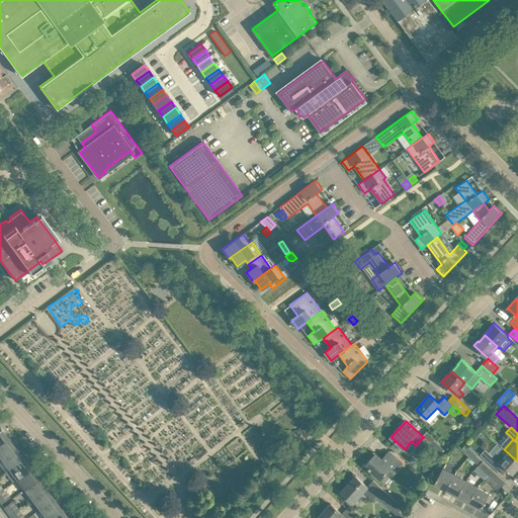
[(444,451),(433,441),(435,438),(427,430),(422,436),(424,437),(425,438),(421,442),(428,448),(427,449),(437,458),(444,451)]
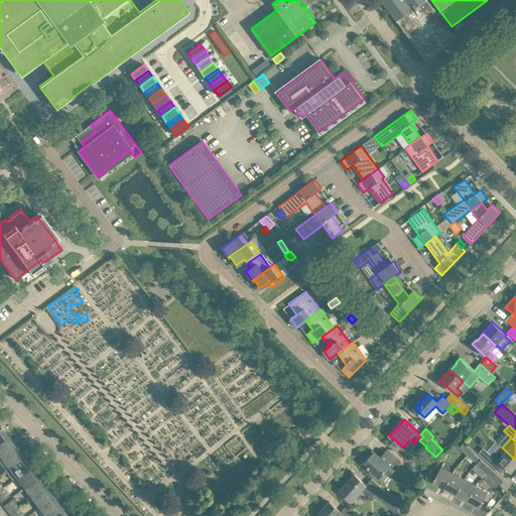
[(0,455),(1,458),(15,446),(8,436),(0,441),(0,455)]
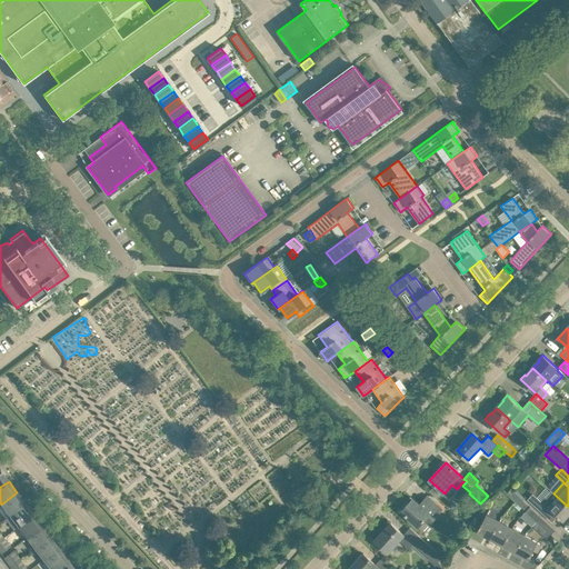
[(516,501),(520,497),(511,489),(507,493),(516,501)]
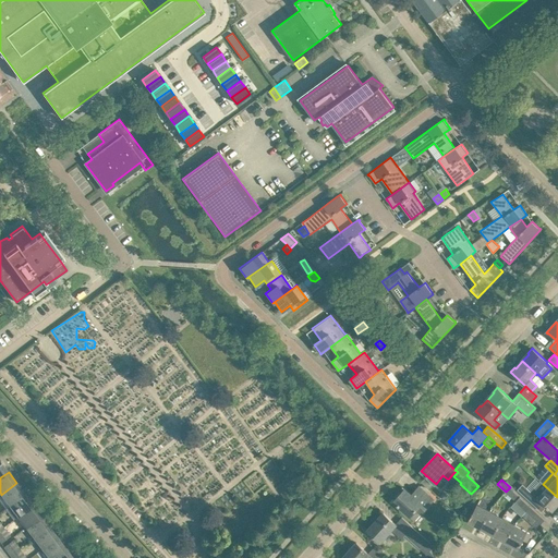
[(522,484),(518,489),(531,501),(535,496),(552,511),(557,504),(557,497),(543,484),(540,481),(530,490),(525,487),(522,484)]
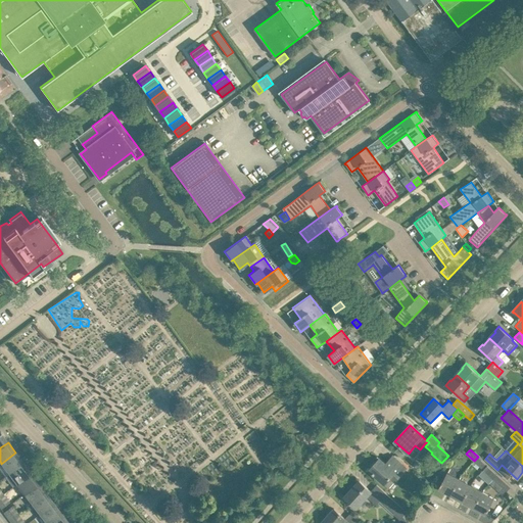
[(15,453),(1,464),(9,474),(24,463),(15,453)]
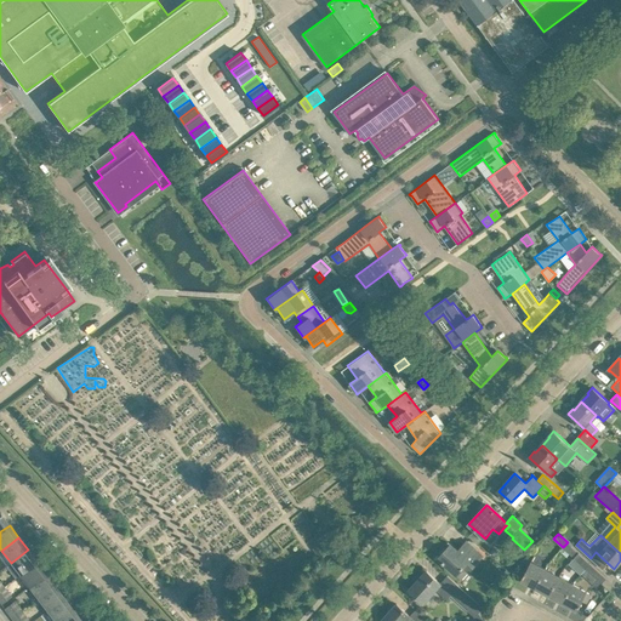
[(313,548),(322,558),(328,553),(320,542),(313,548)]
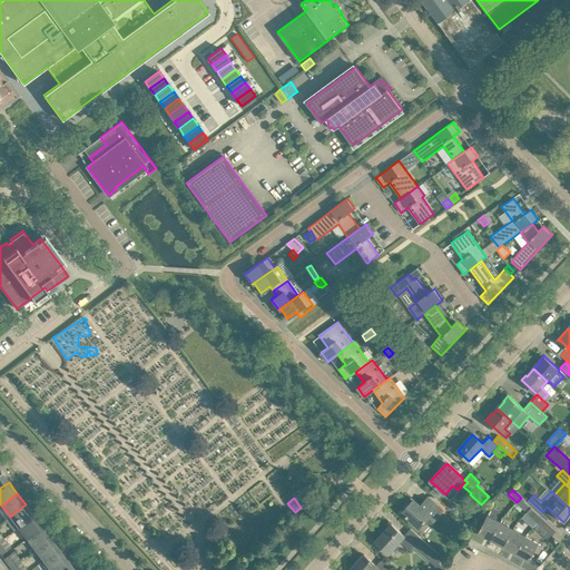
[(408,517),(419,527),(425,520),(430,523),(442,510),(428,498),(420,507),(413,500),(402,512),(406,516),(405,516),(408,517)]
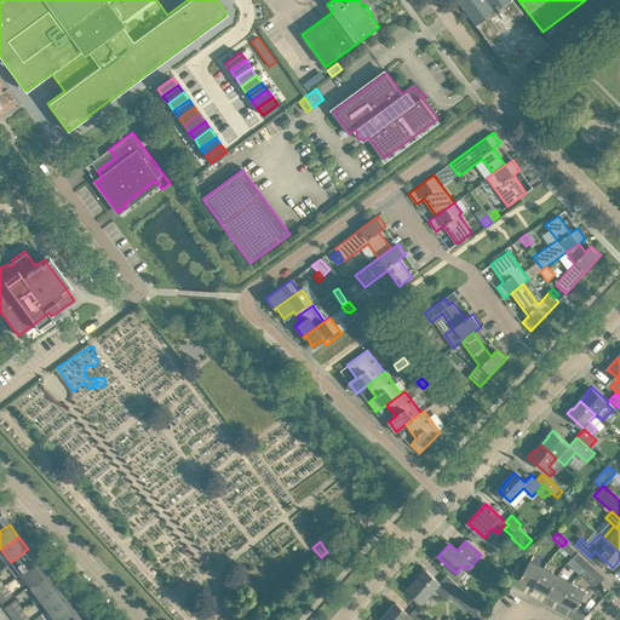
[(562,546),(572,556),(575,550),(567,541),(562,546)]
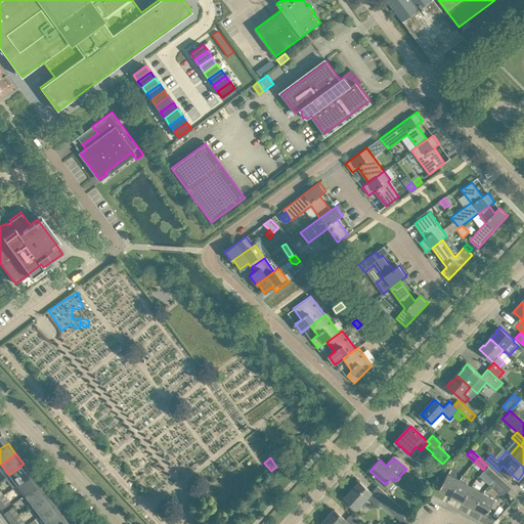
[(9,475),(16,484),(31,474),(24,464),(9,475)]
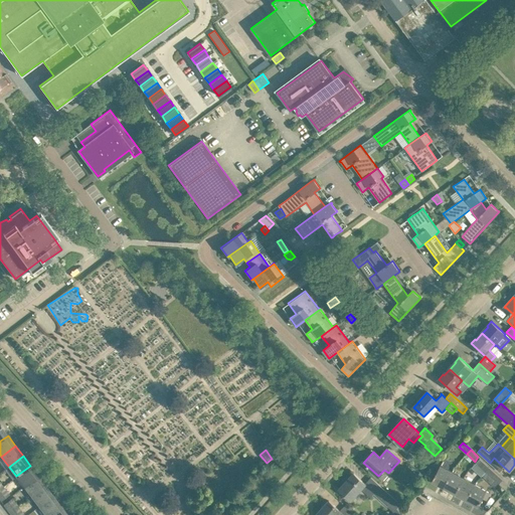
[(486,472),(490,468),(482,460),(478,465),(486,472)]
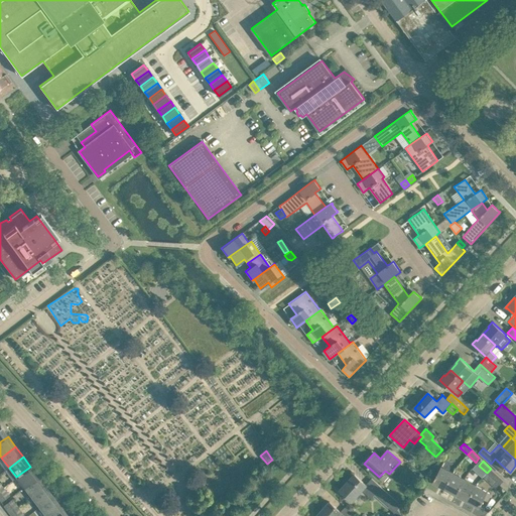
[(444,489),(454,473),(441,466),(432,482),(444,489)]
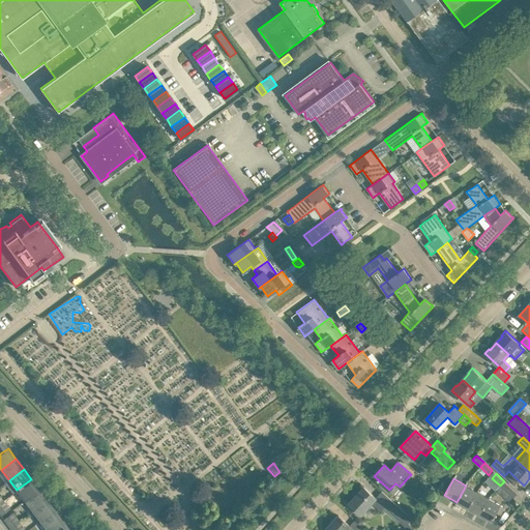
[(25,501),(39,490),(31,479),(17,490),(25,501)]
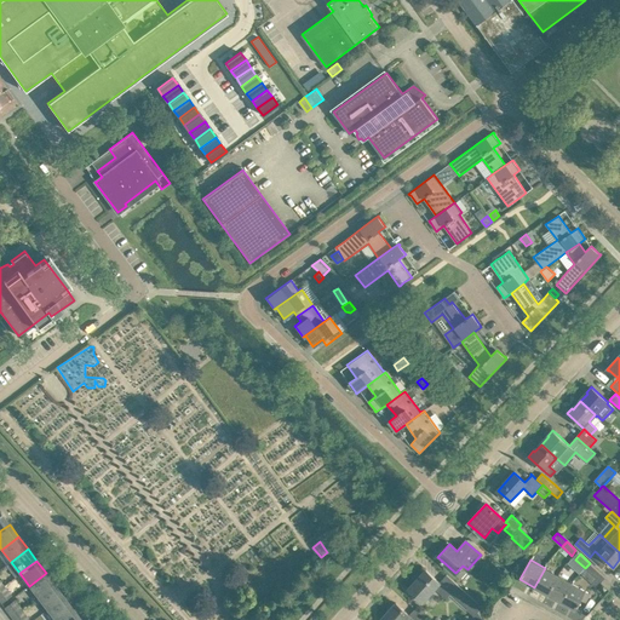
[(590,563),(585,568),(595,578),(591,581),(596,586),(600,583),(601,583),(606,578),(590,563)]
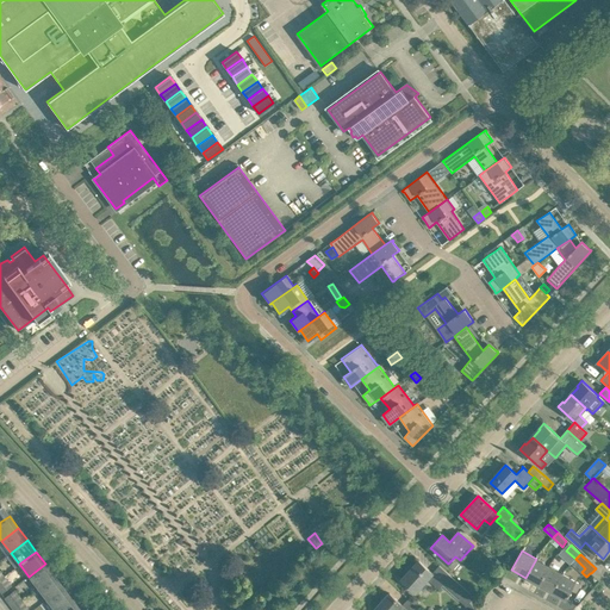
[(539,585),(549,566),(536,559),(526,578),(539,585)]
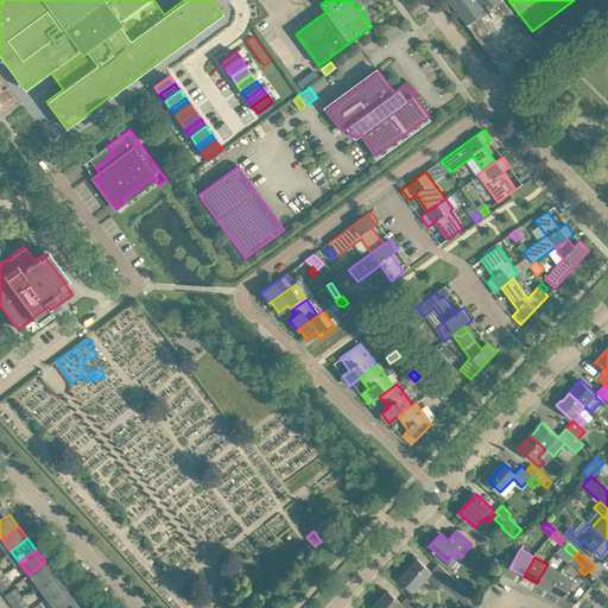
[(417,558),(400,577),(415,590),(426,577),(437,587),(441,582),(464,605),(473,595),(438,563),(431,571),(417,558)]
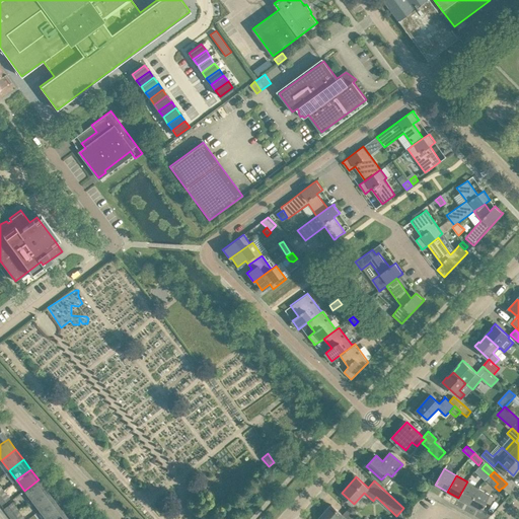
[(31,500),(46,490),(39,479),(24,491),(31,500)]
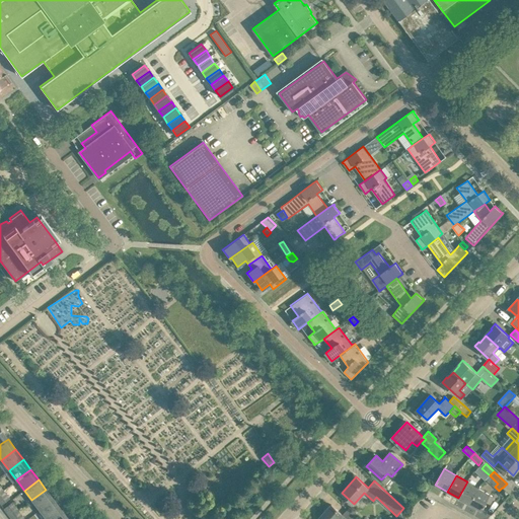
[(470,504),(479,488),(467,482),(458,498),(470,504)]
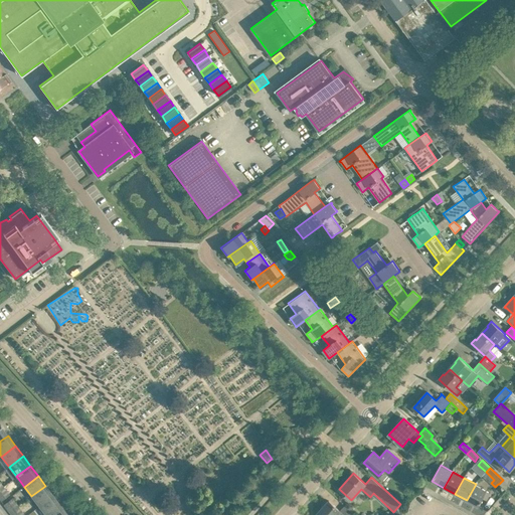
[(476,484),(467,500),(478,507),(480,503),(482,501),(481,500),(483,498),(487,500),(490,493),(476,484)]
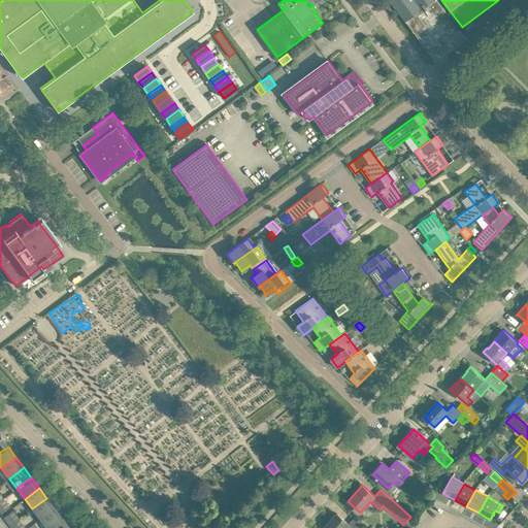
[(0,500),(0,513),(1,514),(9,507),(3,498),(0,500)]
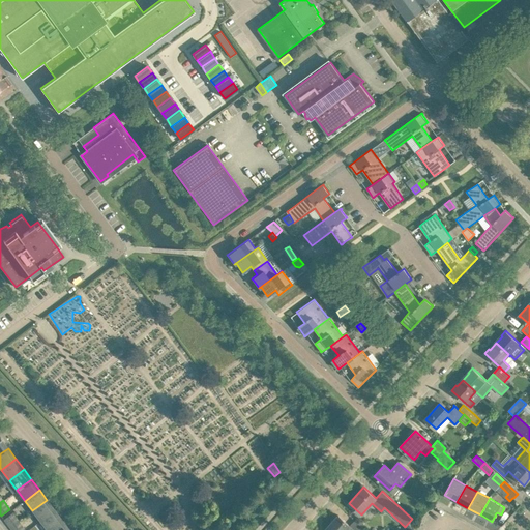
[(40,521),(55,510),(47,500),(32,510),(40,521)]
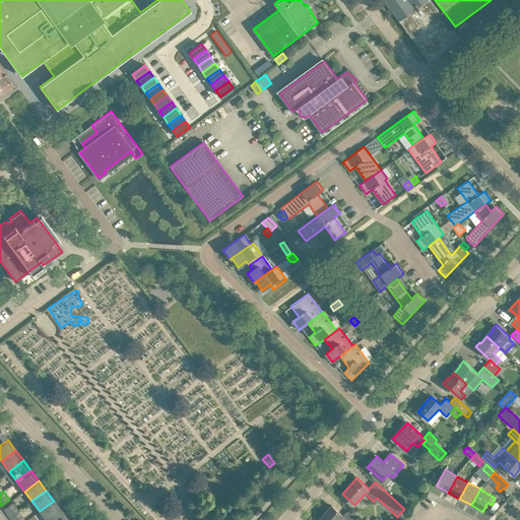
[(46,519),(49,519),(61,511),(54,501),(40,511),(46,519)]
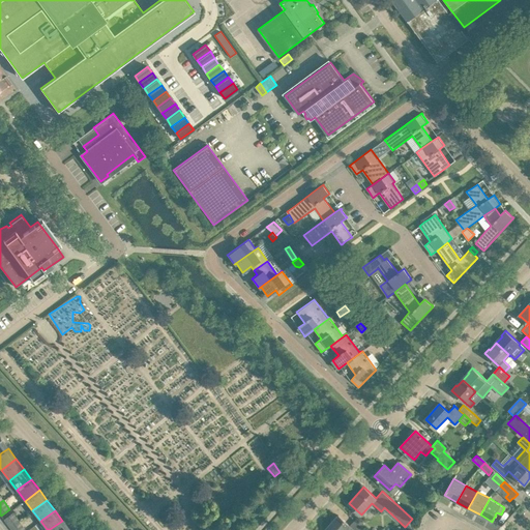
[(10,528),(19,521),(12,512),(3,519),(10,528)]
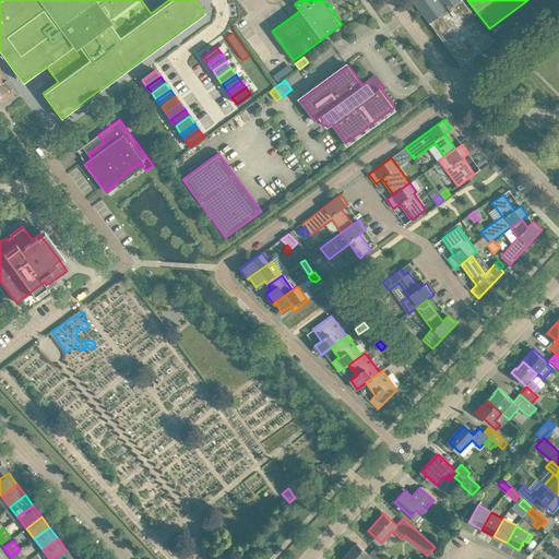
[(379,558),(373,558),(372,557),(357,544),(344,558),(384,558),(382,556),(379,558)]
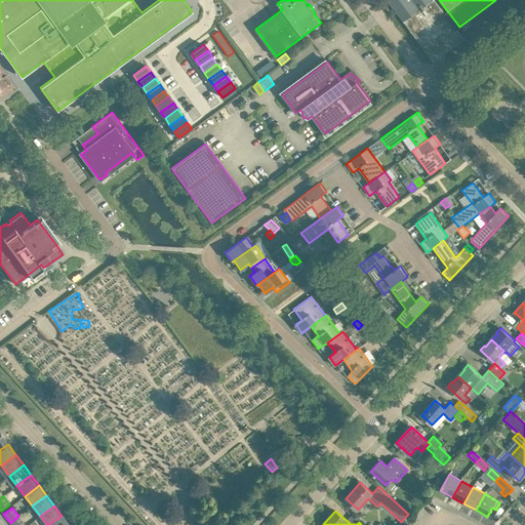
[(10,523),(11,524),(25,524),(18,516),(10,523)]
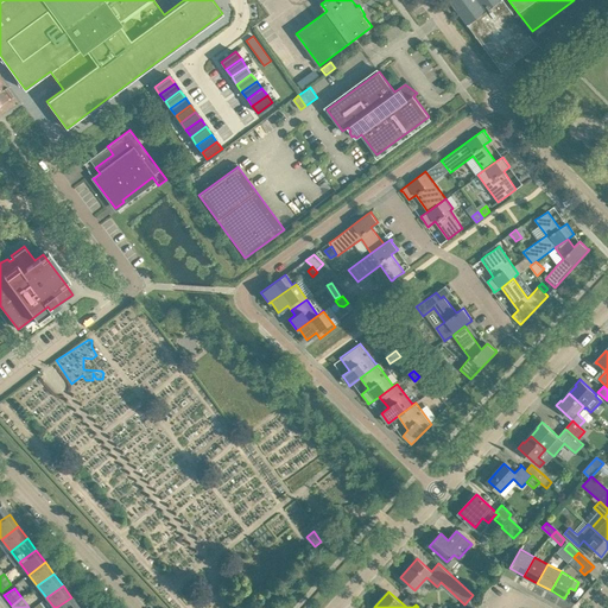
[(80,607),(71,597),(57,607),(80,607)]
